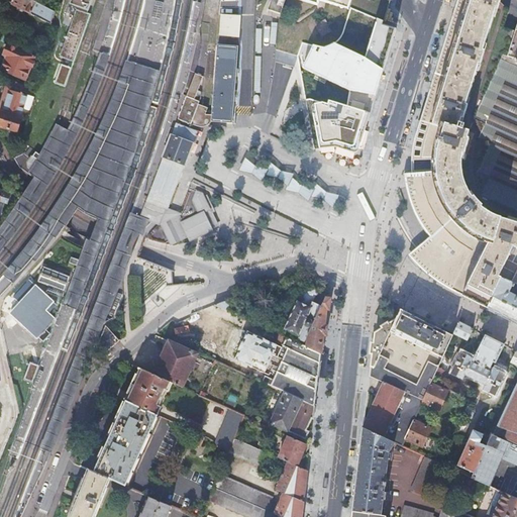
[(31,0),(4,0),(44,21),(50,10),(31,0)]
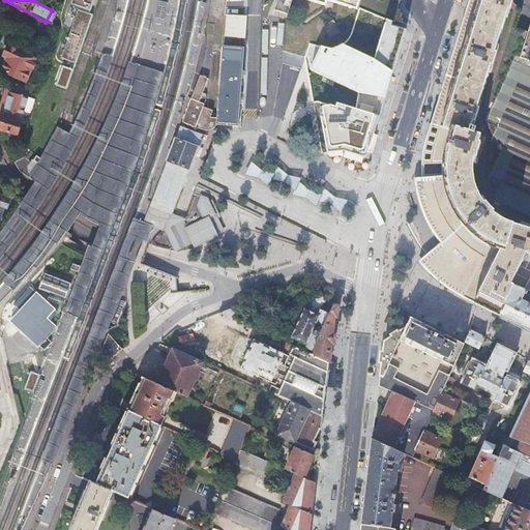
[(93,0),(74,0),(72,6),(89,12),(93,0)]
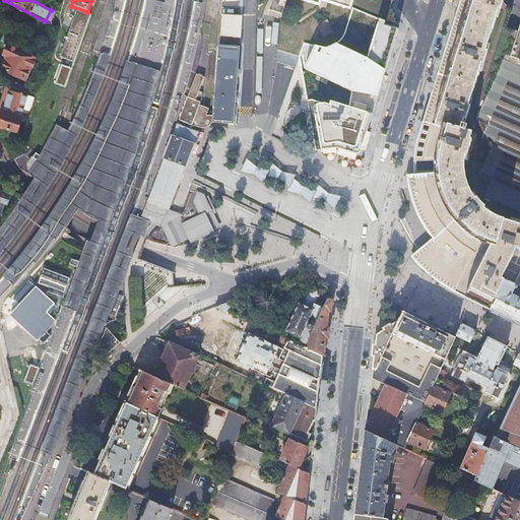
[(258,0),(257,5),(256,9),(257,9),(287,18),(277,52),(291,56),(297,58),(299,58),(303,46),(304,43),(310,45),(322,48),(332,46),(341,39),(345,31),(348,22),(352,11),(352,10),(353,8),(368,15),(386,21),(392,0),(258,0)]
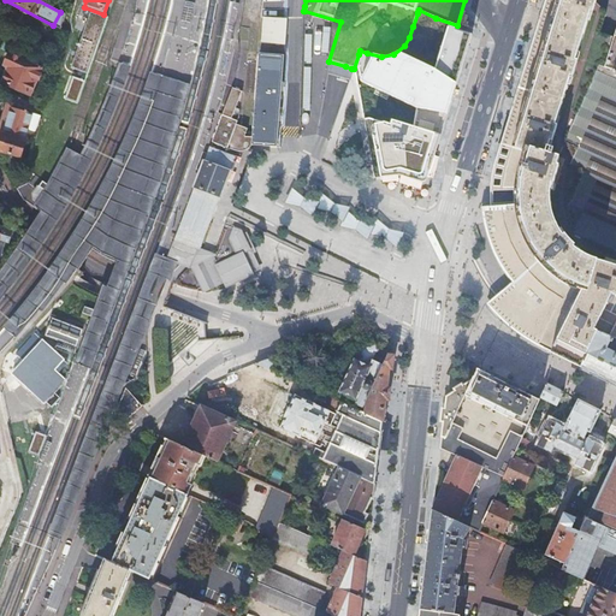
[(615,70),(606,67),(585,59),(599,7),(600,0),(544,0),(501,144),(526,152),(519,175),(517,183),(517,194),(516,205),(483,207),(484,223),(489,240),(496,258),(504,273),(514,285),(489,306),(490,308),(492,311),(493,313),(496,314),(497,317),(499,318),(501,319),(503,321),(505,323),(507,325),(509,326),(513,329),(515,331),(519,333),(521,335),(525,337),(523,339),(535,344),(538,345),(555,354),(581,367),(598,332),(610,337),(615,339),(615,338),(615,70)]
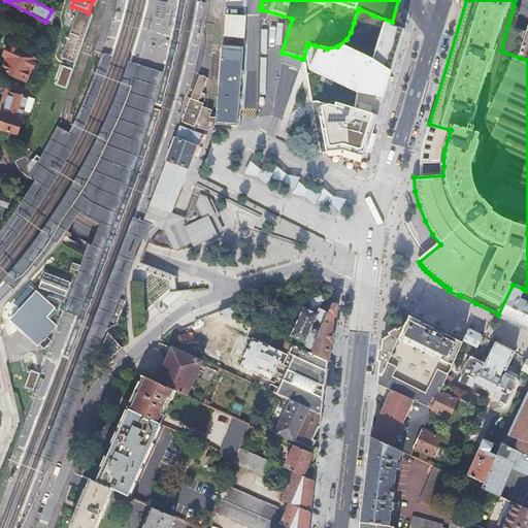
[(78,11),(62,59),(75,64),(92,17),(78,11)]
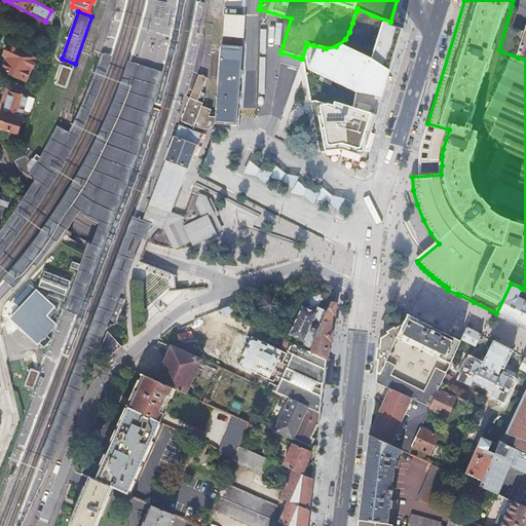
[(236,44),(246,44),(247,13),(226,12),(224,36),(237,37),(236,44)]
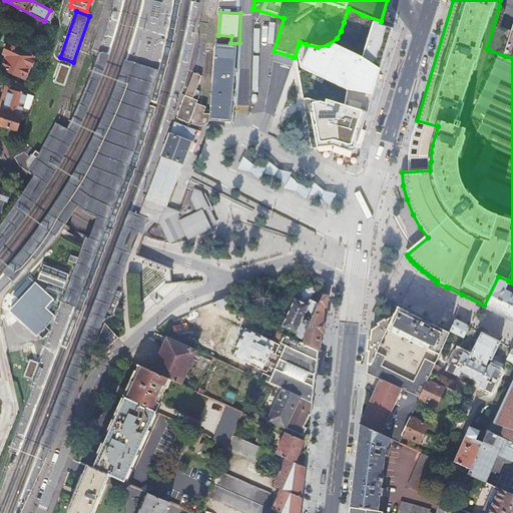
[(299,45),(295,57),(292,67),(298,69),(344,89),(376,93),(394,28),(380,25),(381,21),(363,15),(352,54),(328,45),(318,47),(306,44),(300,42),(299,45)]
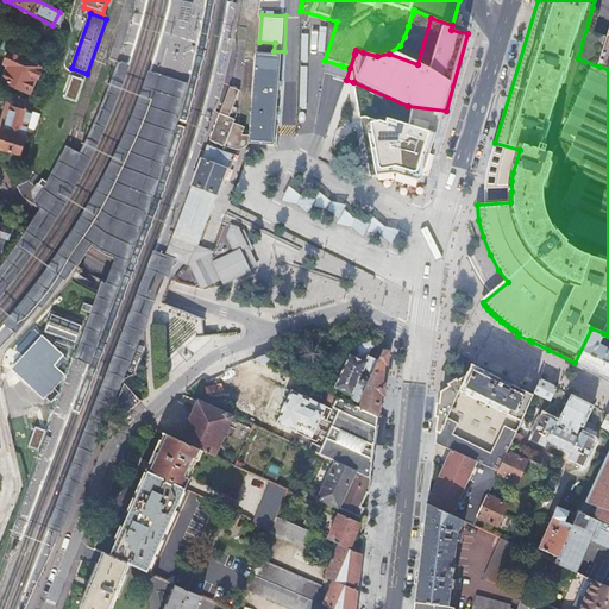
[(252,79),(248,140),(271,143),(277,54),(253,51),(252,79)]
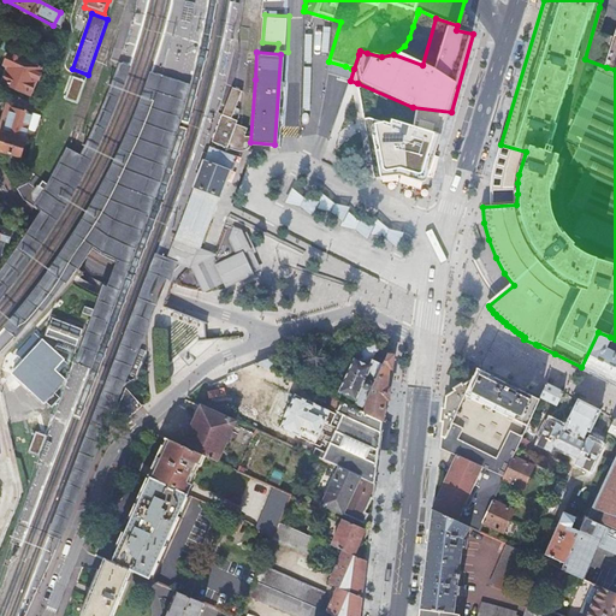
[(43,72),(41,70),(42,69),(11,54),(5,66),(9,67),(3,82),(30,94),(35,84),(37,86),(43,72)]
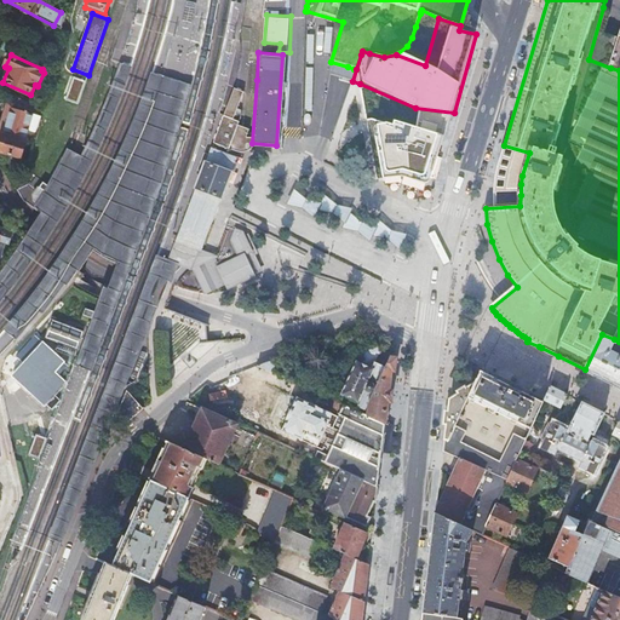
[(27,267),(46,236),(73,195),(93,155),(108,124),(119,98),(131,67),(119,62),(101,105),(78,154),(65,148),(49,178),(30,206),(38,210),(26,230),(7,258),(0,268),(0,299),(9,290),(27,267)]
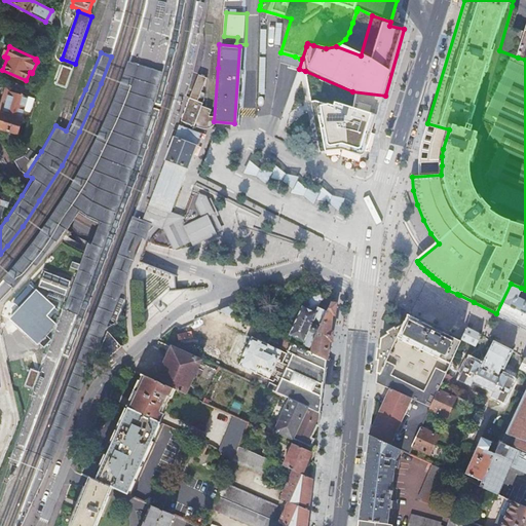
[(89,218),(99,222),(91,245),(87,242),(63,310),(77,315),(132,168),(136,158),(140,148),(143,138),(147,127),(148,122),(154,101),(163,72),(128,62),(124,72),(122,79),(119,87),(116,95),(113,102),(108,113),(102,125),(96,139),(92,147),(84,160),(77,175),(72,183),(67,192),(62,200),(57,209),(40,231),(20,260),(3,280),(13,289),(33,263),(35,266),(53,240),(57,242),(72,220),(79,211),(89,218)]
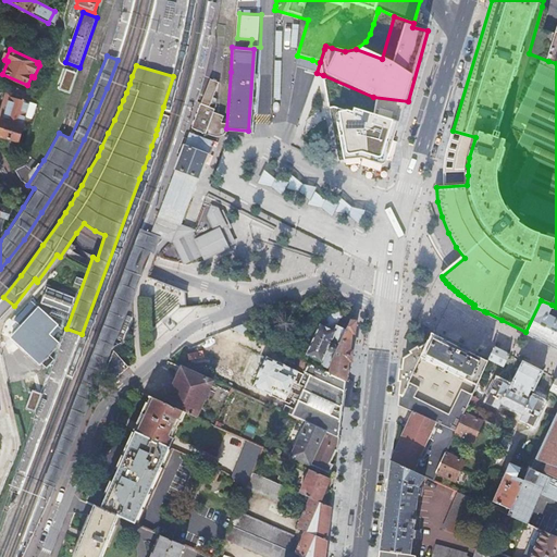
[(62,88),(73,90),(77,71),(66,69),(62,88)]
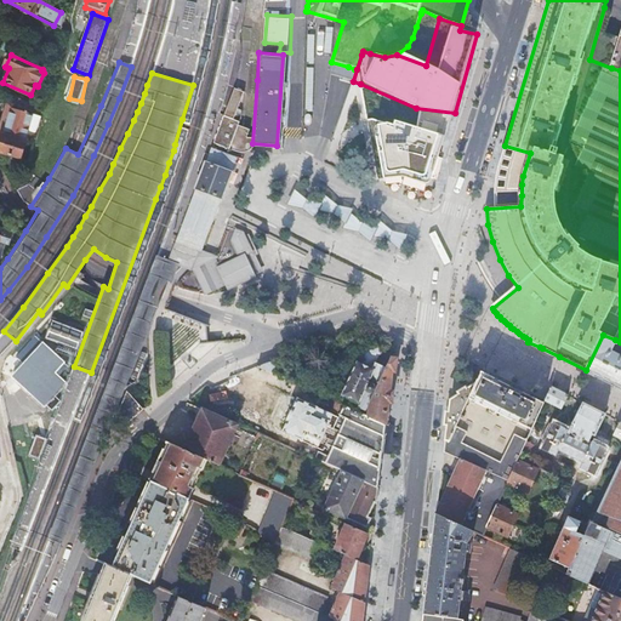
[(227,148),(237,124),(238,120),(232,118),(243,90),(233,86),(211,141),(227,148)]
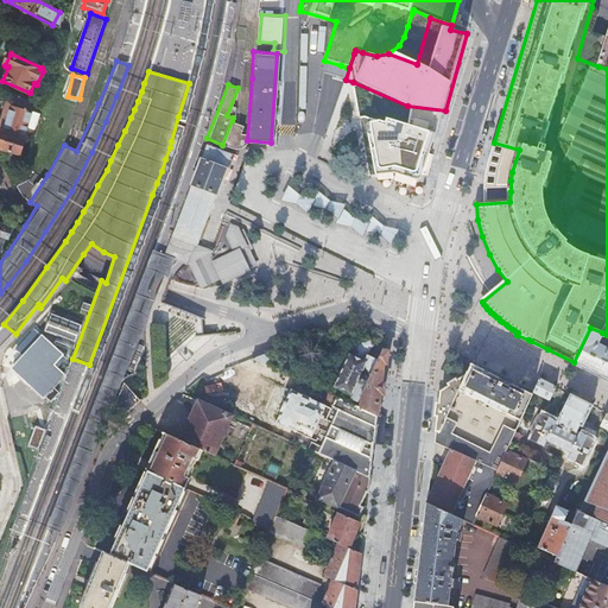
[(403,122),(436,133),(441,116),(445,111),(407,106),(403,122)]
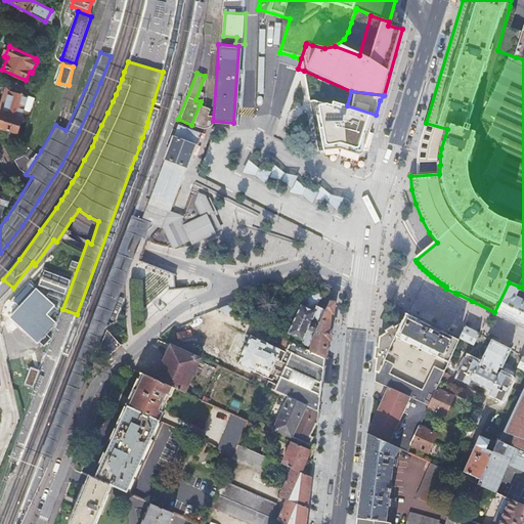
[(20,120),(28,97),(11,92),(4,115),(3,115),(0,123),(0,127),(1,129),(14,134),(18,132),(23,120),(20,120)]
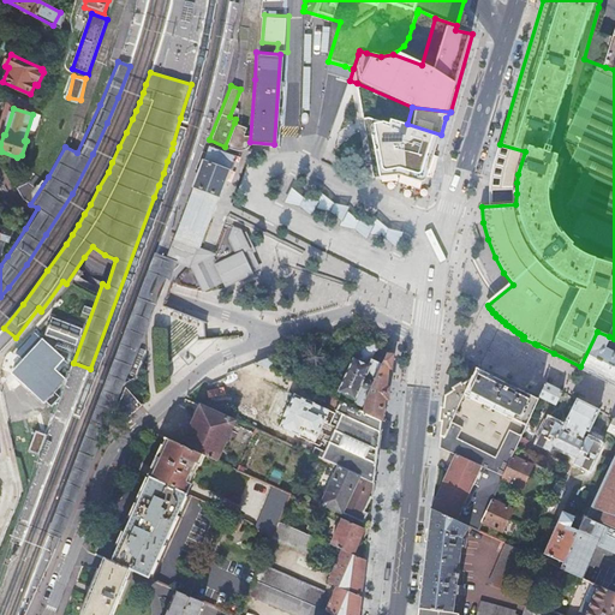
[(384,117),(362,108),(375,178),(383,178),(400,175),(425,183),(441,135),(407,124),(384,117)]
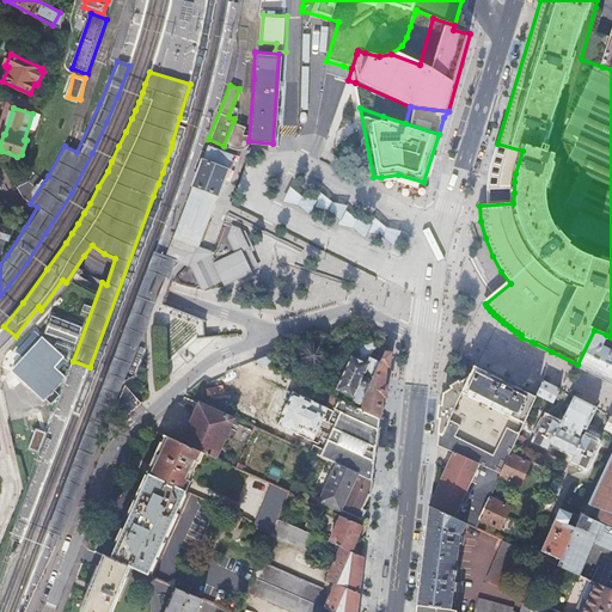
[(233,122),(224,146),(234,148),(242,147),(246,142),(248,134),(240,134),(244,126),(233,122)]
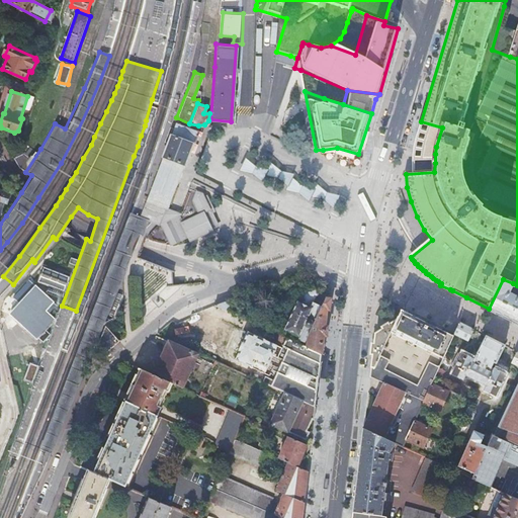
[(174,121),(144,201),(162,208),(166,209),(186,157),(196,130),(174,121)]
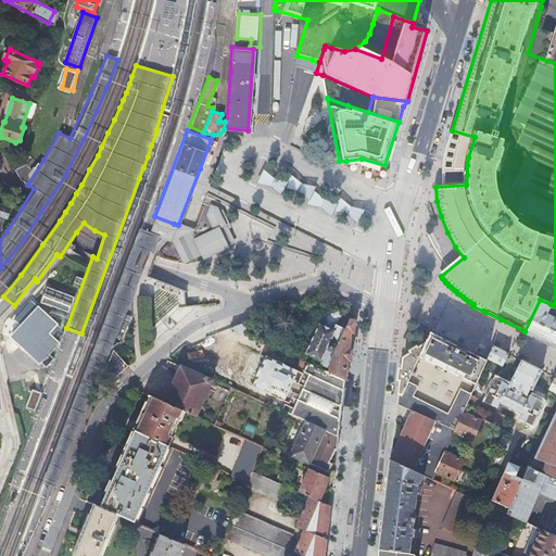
[(277,191),(286,175),(263,163),(254,179),(277,191)]
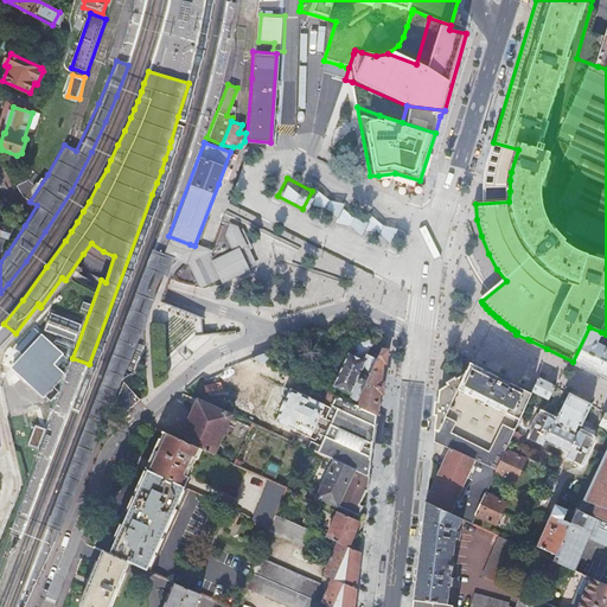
[(333,216),(343,198),(318,185),(308,203),(333,216)]
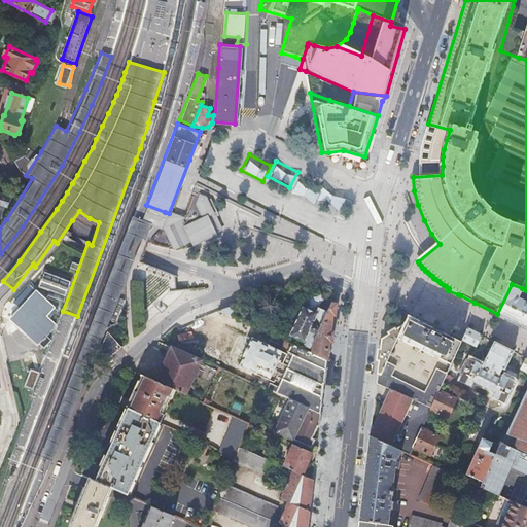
[(311,203),(319,187),(297,176),(289,191),(311,203)]
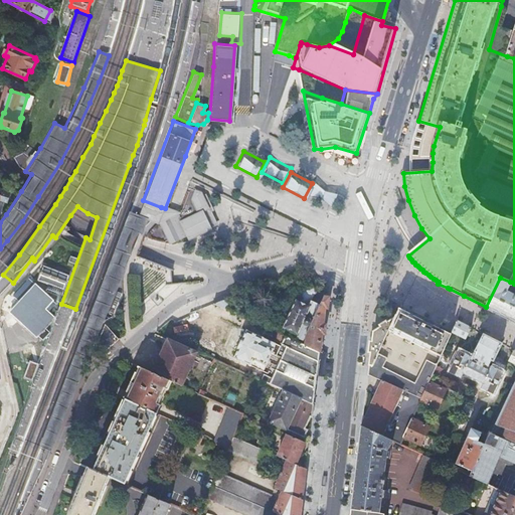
[(328,207),(336,192),(315,181),(307,195),(328,207)]
